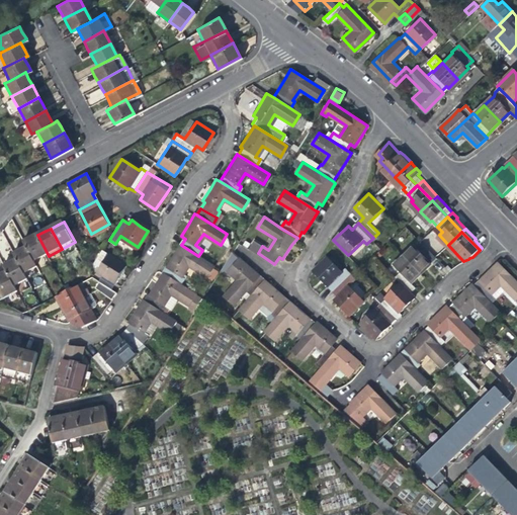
[(24,242),(28,249),(38,268),(50,262),(47,257),(49,256),(37,235),(32,238),(24,242)]
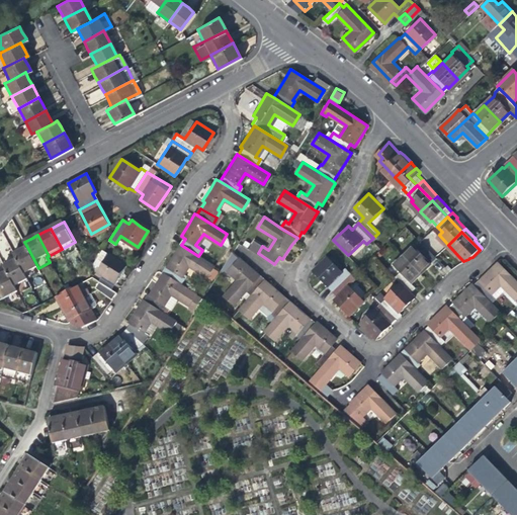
[(415,245),(405,254),(421,271),(430,263),(430,262),(436,256),(422,241),(416,246),(415,245)]
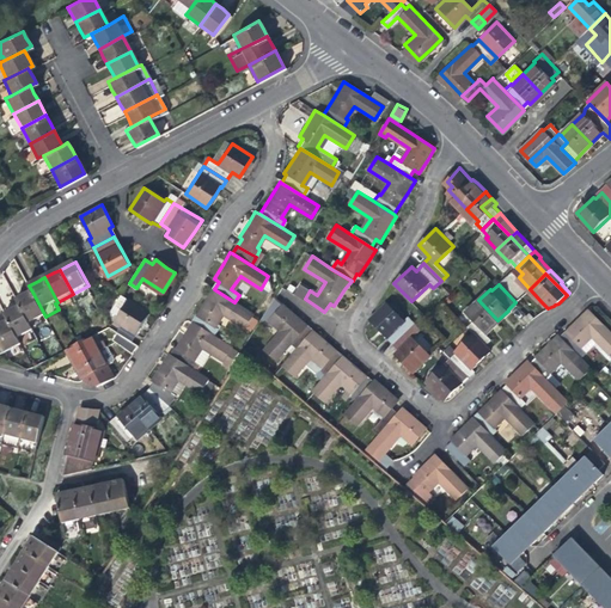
[(252,313),(234,302),(214,289),(206,302),(193,323),(214,336),(219,329),(215,326),(224,313),(245,326),(252,313)]
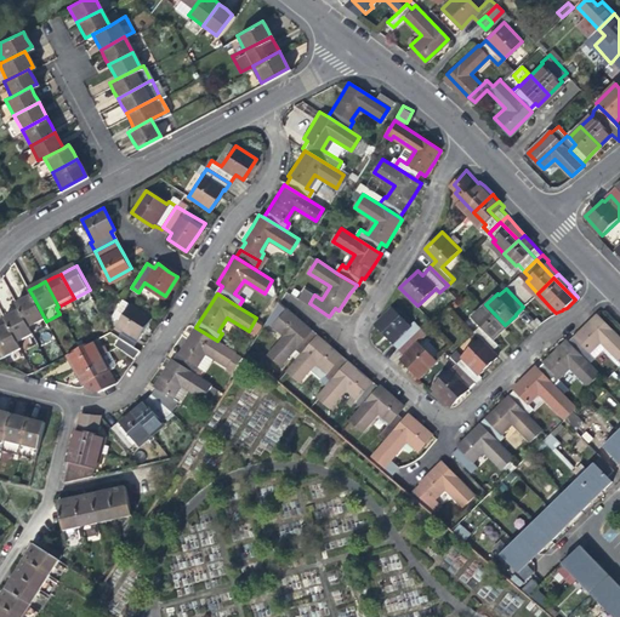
[(123,325),(118,335),(120,336),(124,338),(132,343),(138,335),(140,335),(146,325),(153,314),(123,296),(113,312),(121,316),(118,321),(123,325)]
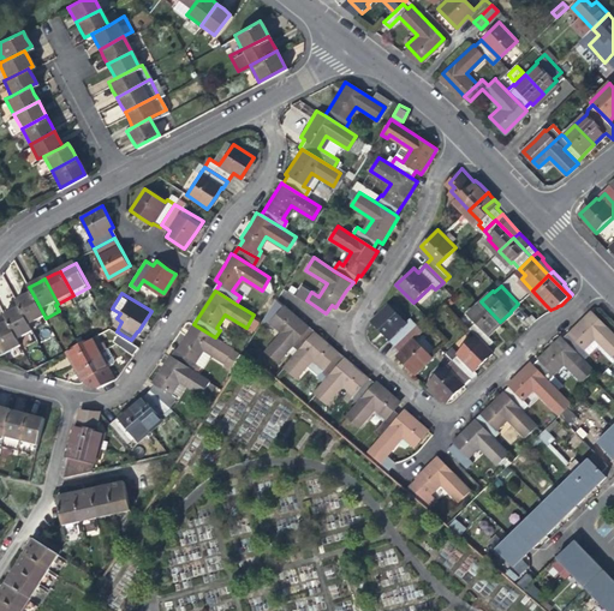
[(19,303),(22,309),(31,327),(46,318),(34,295),(29,298),(19,303)]
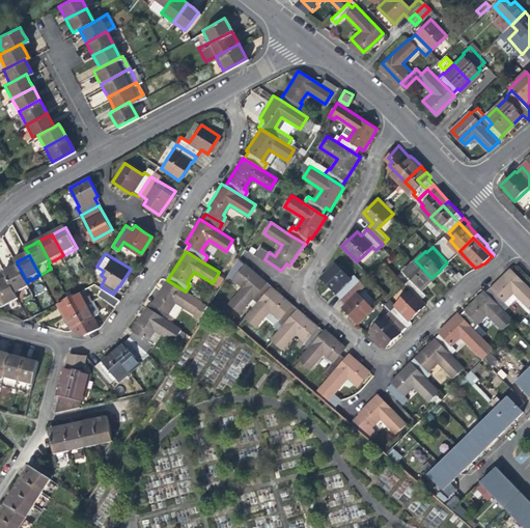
[(252,298),(258,304),(273,287),(267,282),(268,281),(263,278),(240,256),(228,276),(232,280),(221,294),(230,303),(246,286),(255,295),(252,298)]
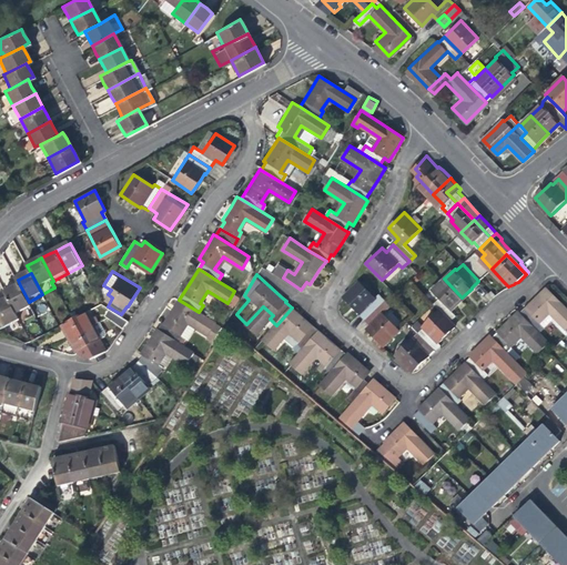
[(434,303),(439,309),(449,319),(455,313),(451,309),(456,303),(462,298),(444,279),(433,290),(439,298),(434,303)]
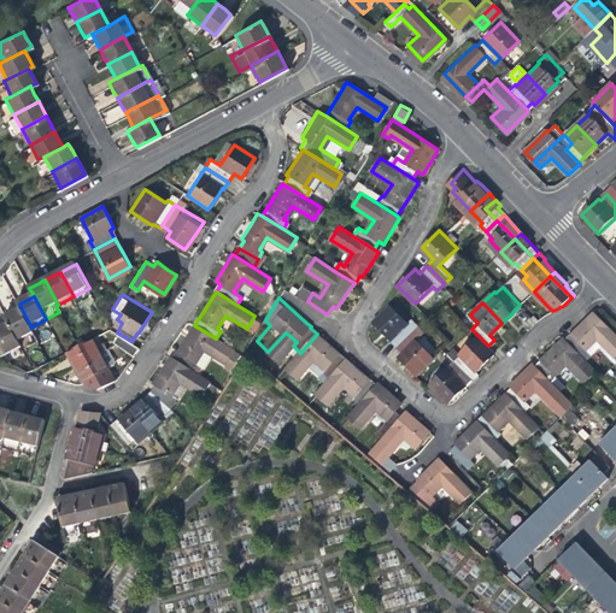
[(392,336),(398,343),(416,326),(410,320),(408,322),(392,305),(374,322),(387,336),(389,339),(392,336)]
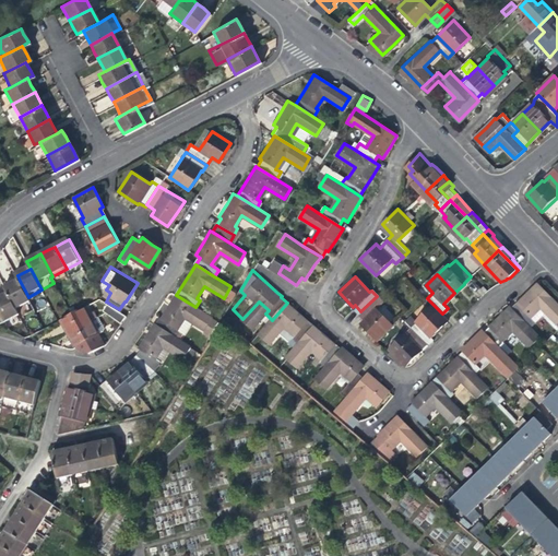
[(6,288),(9,294),(18,310),(32,303),(28,297),(20,281),(12,285),(6,288)]
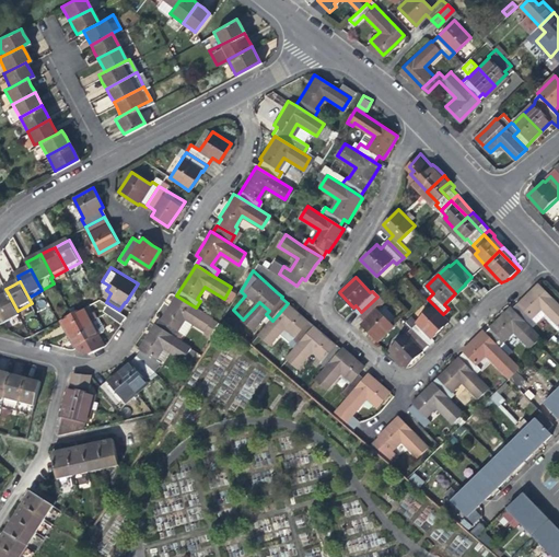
[(558,305),(538,286),(536,288),(558,312),(558,305)]
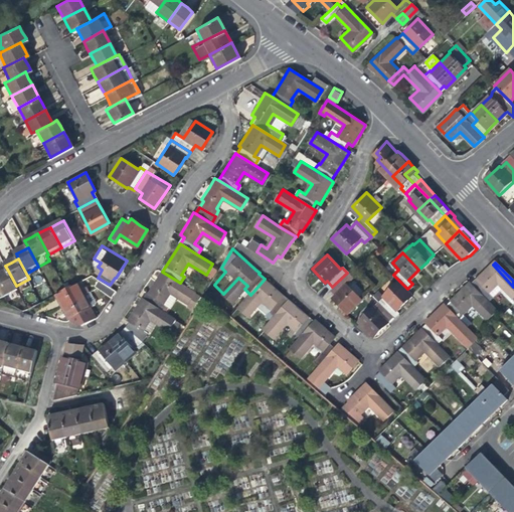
[(513,287),(493,265),(486,271),(478,280),(476,278),(471,284),(472,285),(489,303),(495,298),(489,292),(498,283),(513,299),(513,287)]
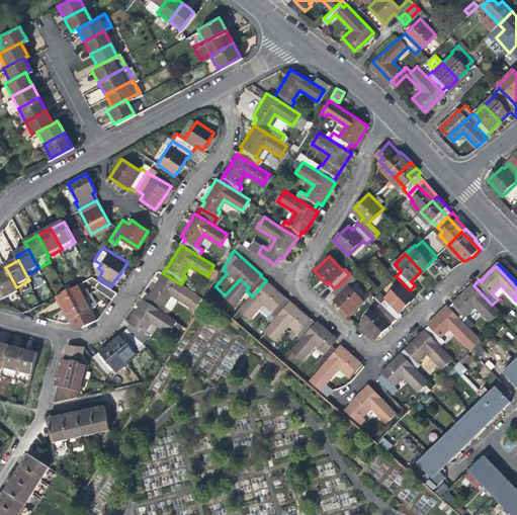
[(0,276),(0,287),(1,289),(6,299),(18,292),(16,287),(8,272),(1,275),(0,276)]
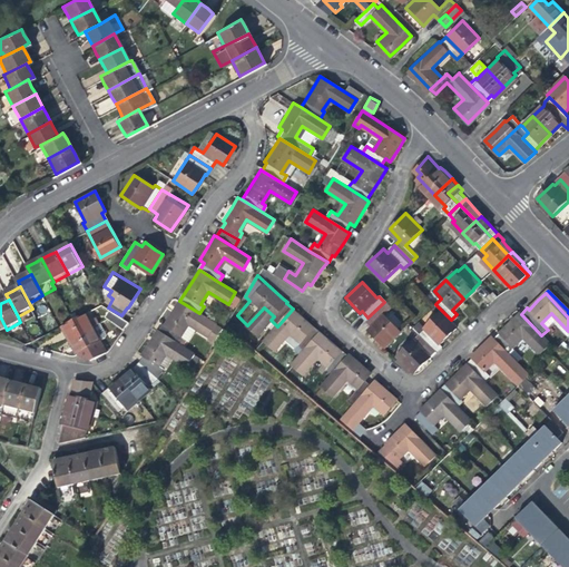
[(216,323),(199,313),(179,301),(173,311),(165,324),(163,323),(158,330),(180,344),(185,336),(182,334),(188,323),(208,335),(216,323)]
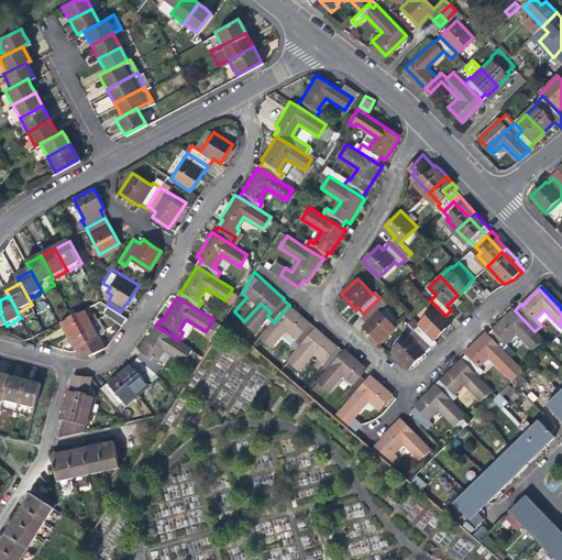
[(385,304),(379,298),(363,314),(368,319),(363,325),(368,330),(378,340),(396,325),(379,308),(385,304)]
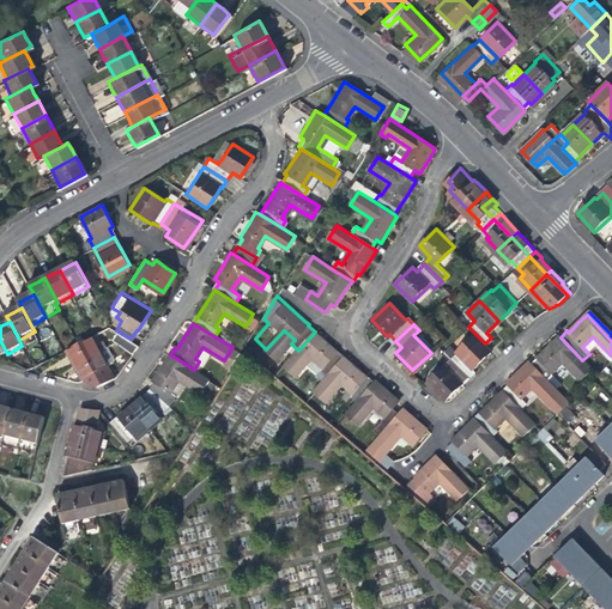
[(321,369),(328,375),(344,357),(345,355),(332,345),(315,330),(315,332),(298,351),(285,365),(296,376),(313,357),(323,366),(321,369)]
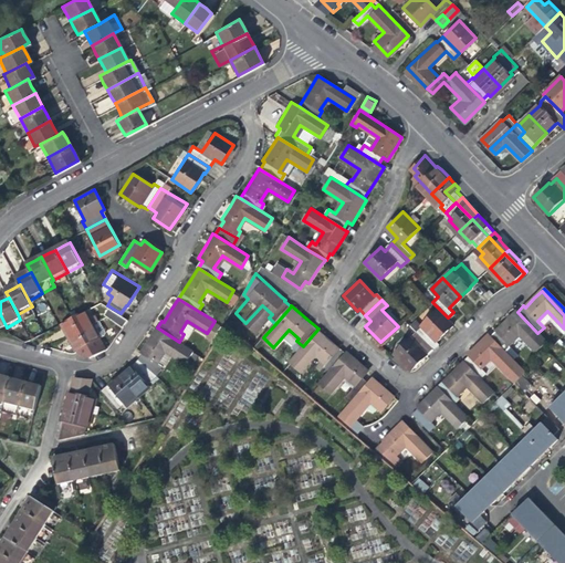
[(411,324),(418,330),(433,346),(435,347),(440,343),(437,340),(447,331),(454,324),(448,318),(438,308),(421,324),(417,320),(411,324)]
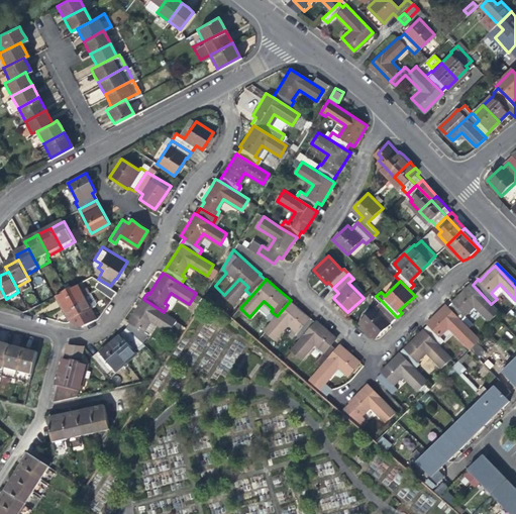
[(103,282),(99,289),(112,298),(118,289),(110,286),(103,282)]
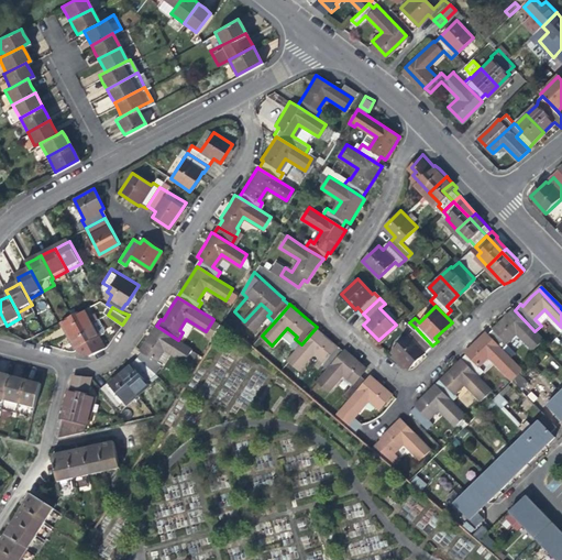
[(543,339),(535,331),(516,311),(515,310),(514,309),(502,320),(493,329),(494,330),(488,336),(505,352),(509,348),(507,344),(517,335),(532,350),(543,339)]
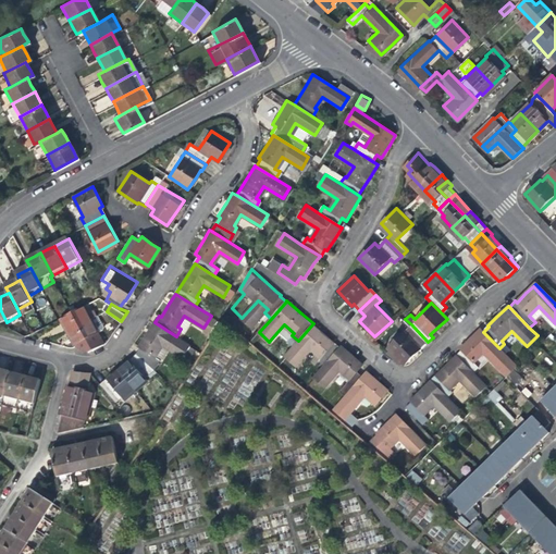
[(66,325),(70,332),(91,320),(84,307),(62,318),(66,325)]
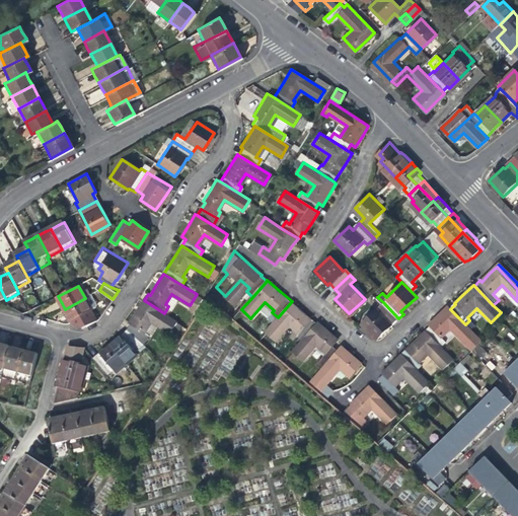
[(97,320),(85,298),(65,309),(71,320),(76,325),(87,326),(97,320)]
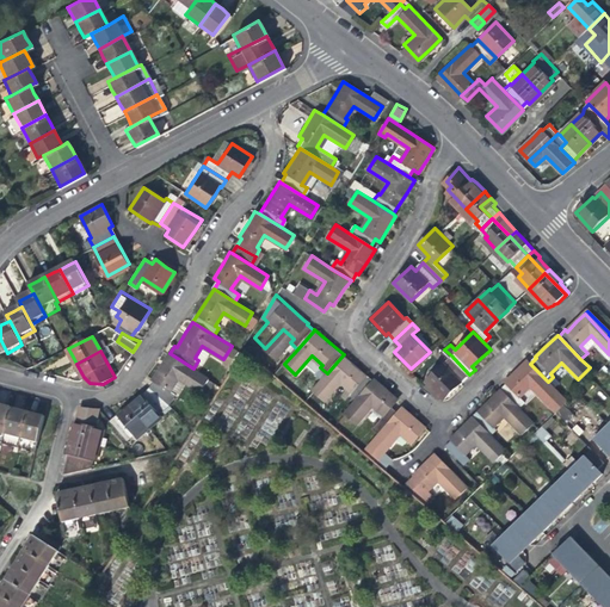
[(208,378),(193,369),(170,353),(160,366),(148,385),(151,388),(168,404),(176,394),(171,390),(179,377),(199,390),(208,378)]
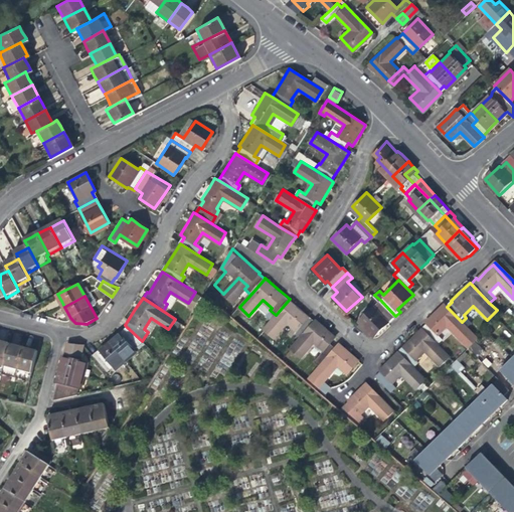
[(297,330),(302,335),(316,319),(310,314),(309,316),(299,307),(290,299),(289,300),(276,315),(264,329),(274,337),(288,321),(297,329),(297,330)]
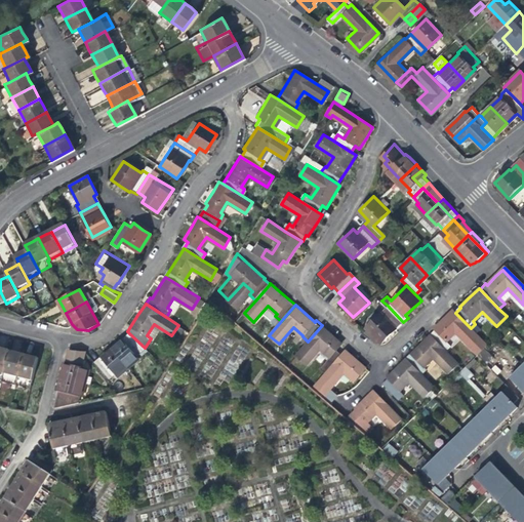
[(398,327),(403,322),(402,321),(388,306),(372,321),(387,336),(397,327),(398,327)]
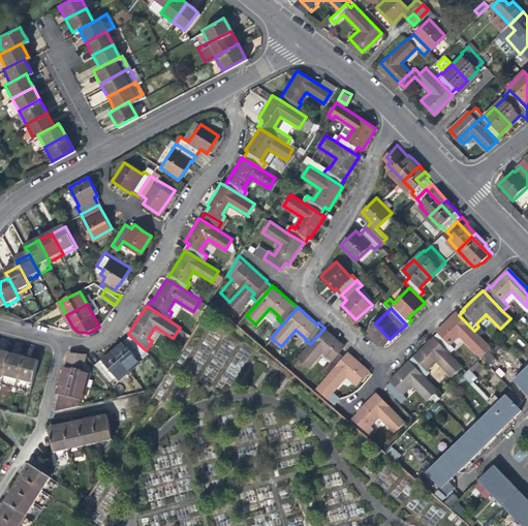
[(486,342),(474,331),(459,315),(458,314),(447,323),(438,333),(440,334),(434,339),(435,339),(449,354),(455,349),(452,346),(461,337),(475,352),(486,342)]
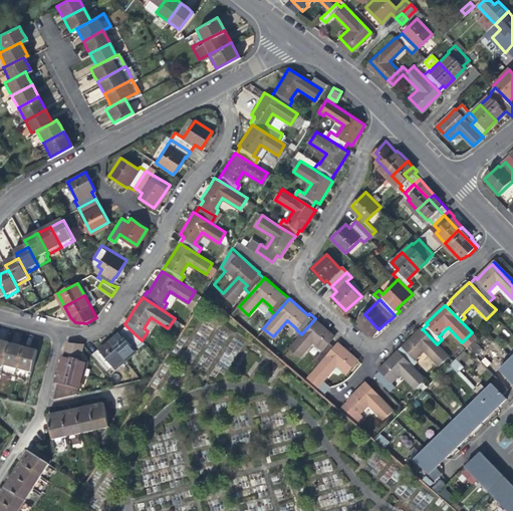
[(314,339),(323,347),(314,358),(319,363),(335,346),(329,340),(334,334),(325,326),(315,317),(315,318),(301,334),(290,346),(300,355),(314,339)]
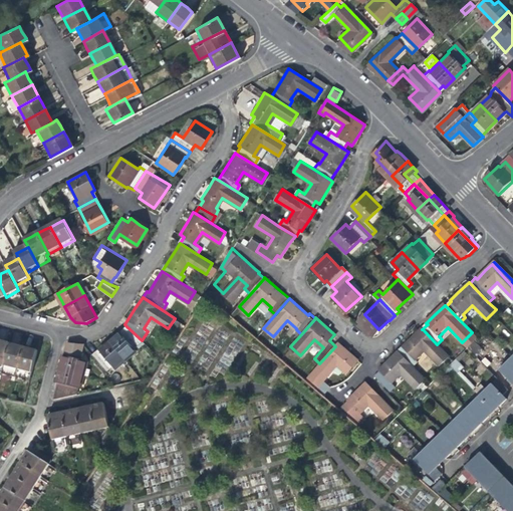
[(137,344),(142,340),(126,326),(121,330),(113,338),(127,355),(139,346),(137,344)]
